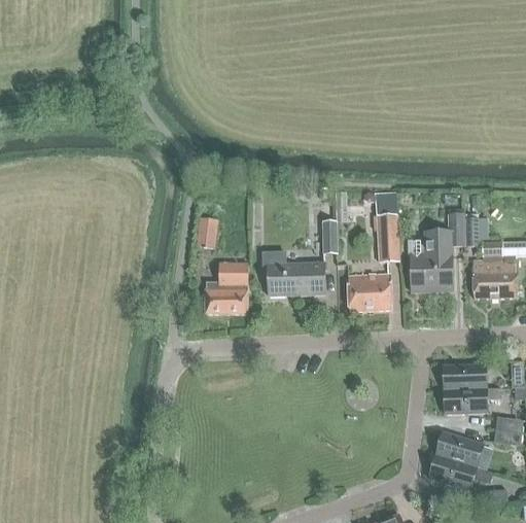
[(399,260),(394,192),(376,193),(380,262),(399,260)]
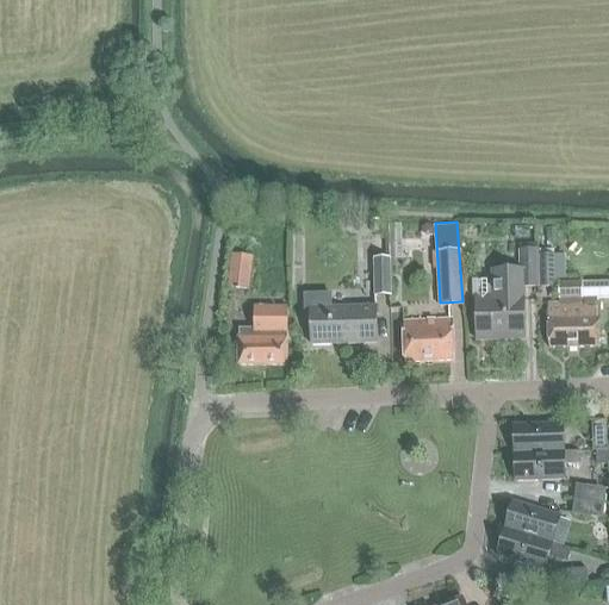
[(523,286),(539,286),(539,253),(536,253),(536,248),(520,249),(521,266),(490,266),(490,275),(472,275),(472,293),(476,293),(477,337),(524,337),(523,286)]
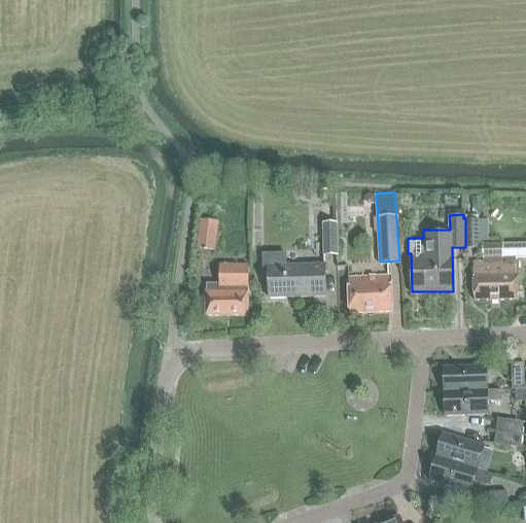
[(218,219),(200,217),(197,245),(215,247),(218,219)]
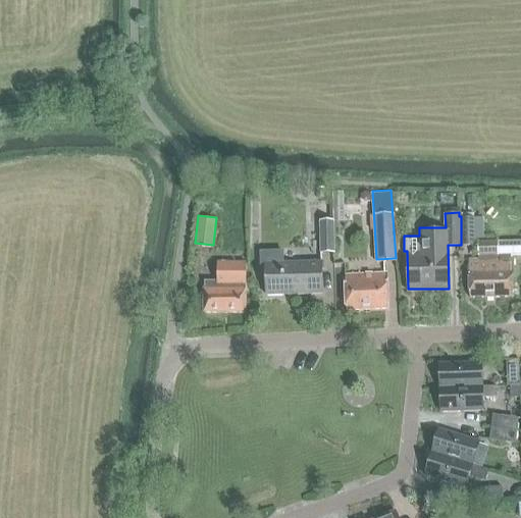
[(479,215),(461,216),(461,245),(474,244),(474,237),(479,237),(479,215)]
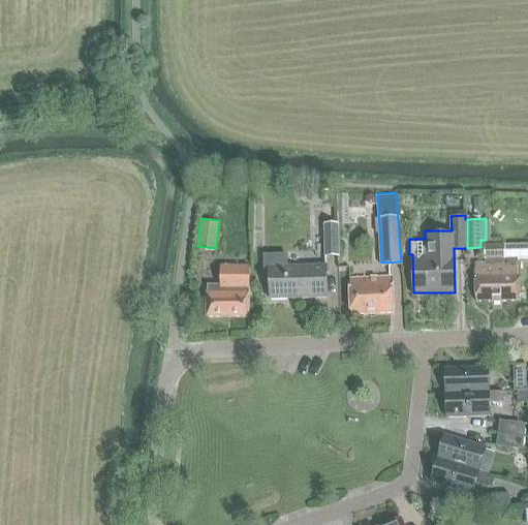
[(338,254),(337,222),(324,222),(324,254),(338,254)]
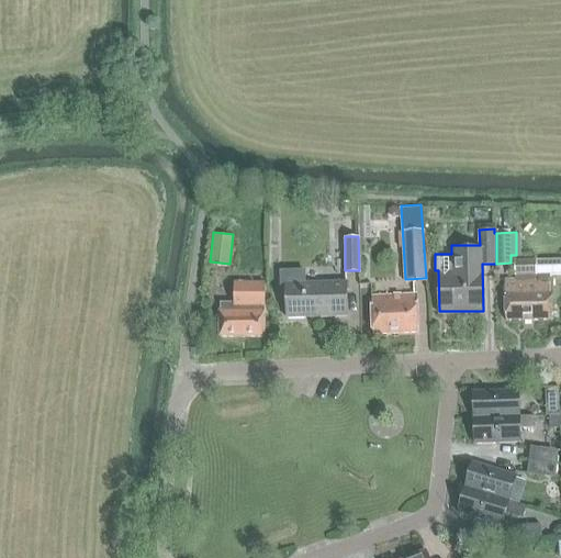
[(515,277),(505,277),(505,316),(552,315),(551,276),(550,276),(550,271),(560,270),(560,257),(515,258),(515,277)]
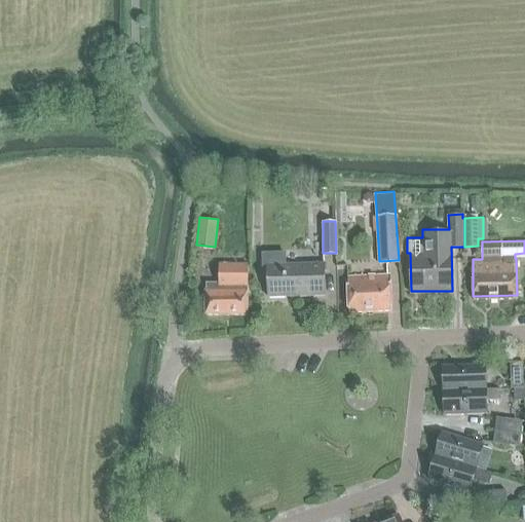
[(286,263),(286,251),(263,251),(263,270),(268,270),(268,295),(324,294),(324,263),(286,263)]
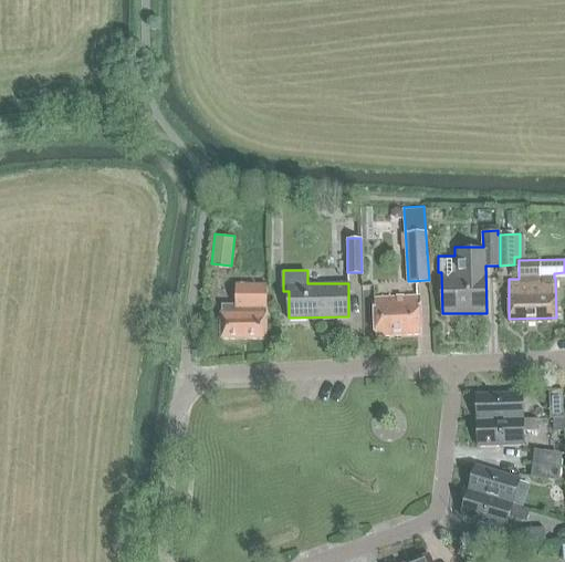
[(263,282),(234,281),(234,302),(221,303),(220,336),(264,336),(264,328),(263,282)]
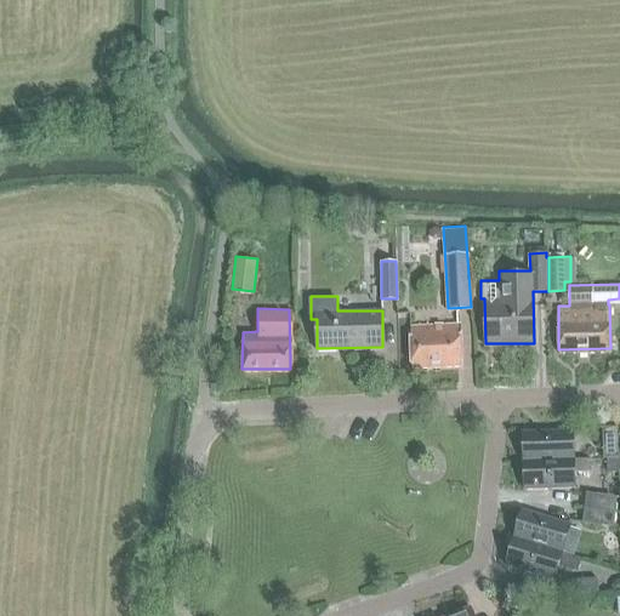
[(462,363),(461,323),(410,324),(411,365),(462,363)]
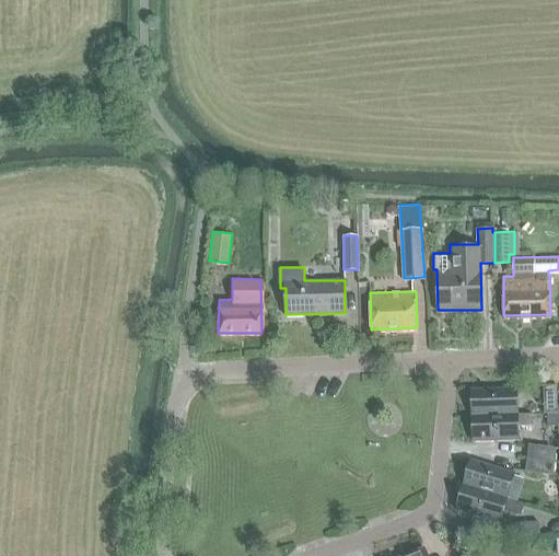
[(558,409),(557,383),(542,383),(544,410),(547,410),(558,409)]
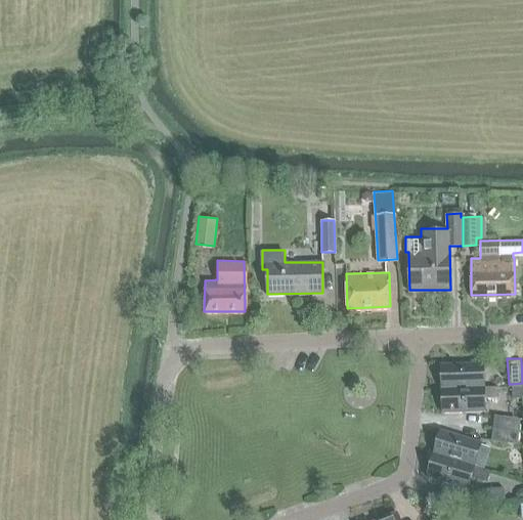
[(442,387),(483,385),(482,361),(440,363),(442,387)]
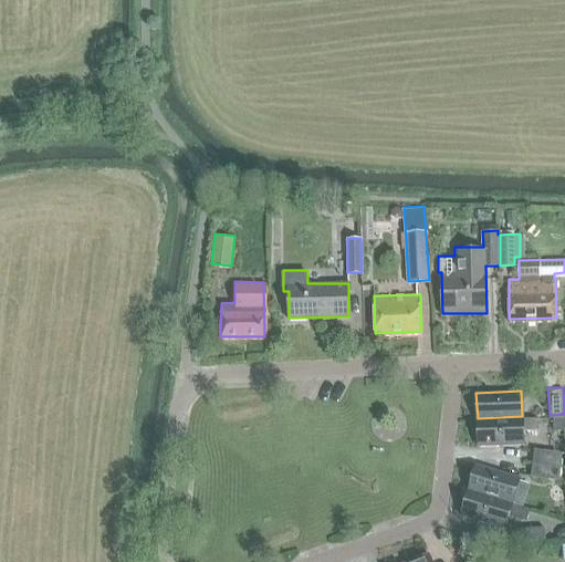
[(564,414),(553,415),(553,428),(564,428),(564,414)]
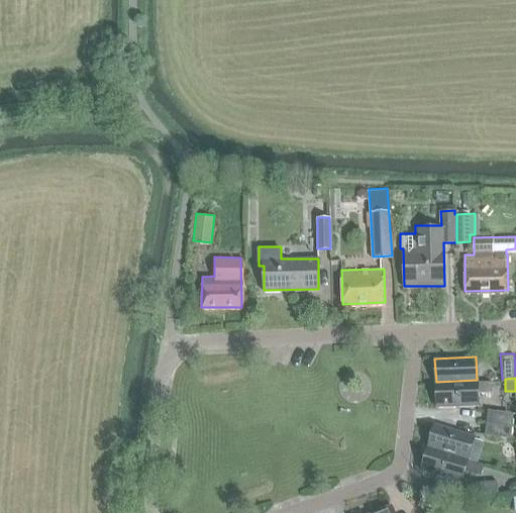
[(477,380),(436,382),(437,405),(478,403),(477,390),(485,390),(485,392),(492,392),(491,380),(477,381),(477,380)]
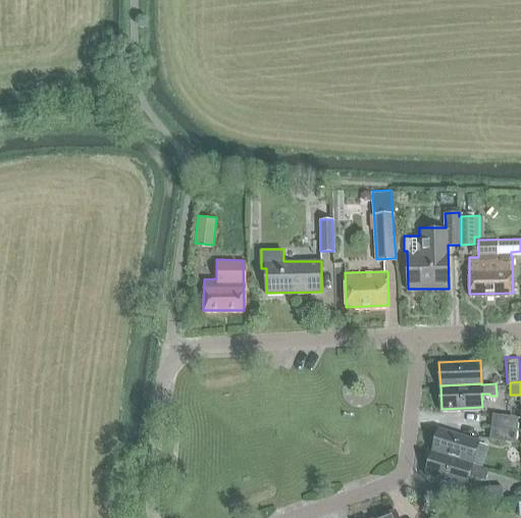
[(491,424),(516,427),(518,415),(492,412),(491,424)]
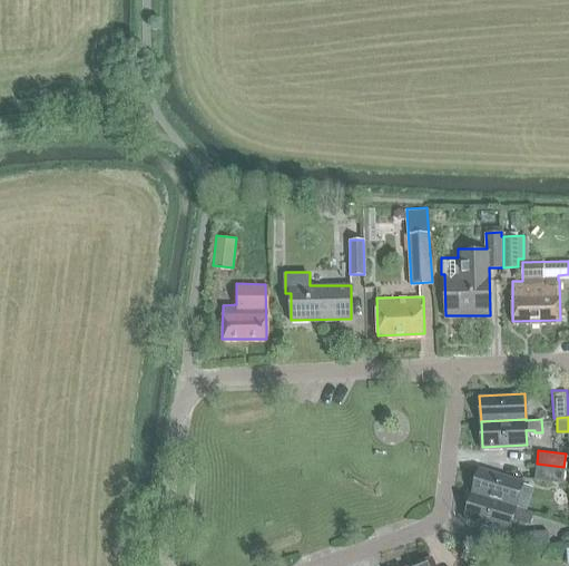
[(563,467),(537,464),(535,478),(562,481),(563,467)]
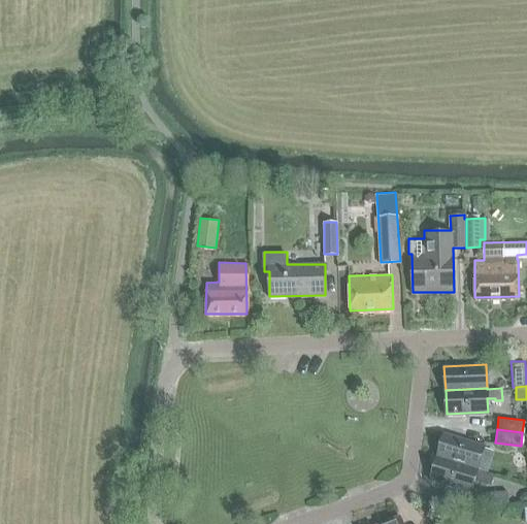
[(445,432),(437,456),(476,467),(484,445),(445,432)]
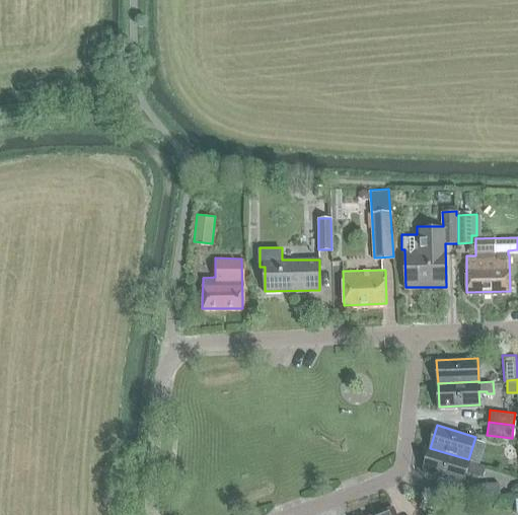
[(479,462),(468,459),(430,448),(423,470),(462,482),(465,470),(476,473),(479,462)]
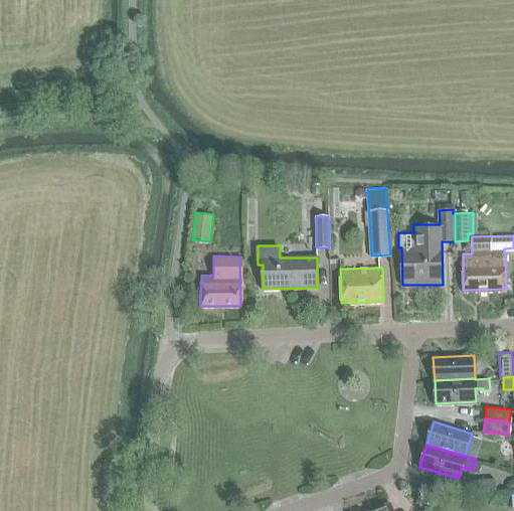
[(496,492),(495,478),(470,479),(470,493),(496,492)]
